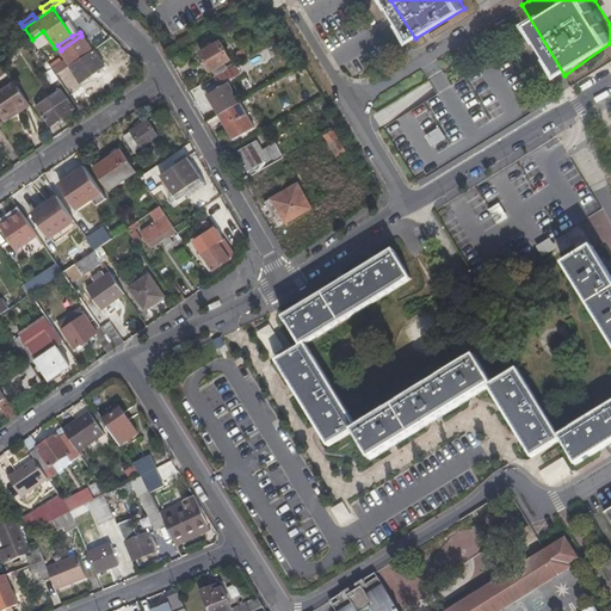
[(92,51),(81,36),(61,50),(72,66),(92,51)]
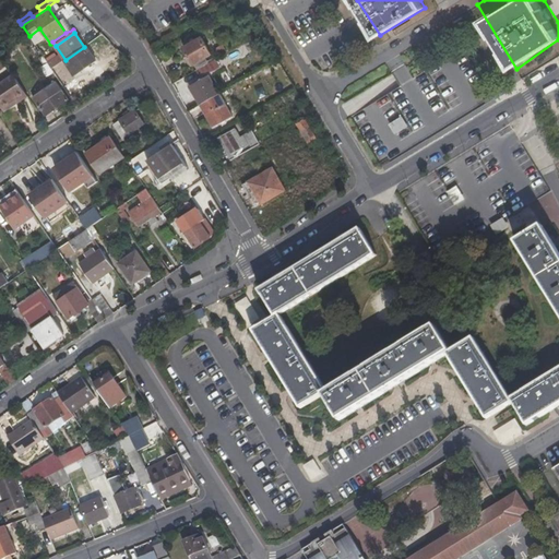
[(109,42),(103,35),(86,46),(95,58),(109,42)]
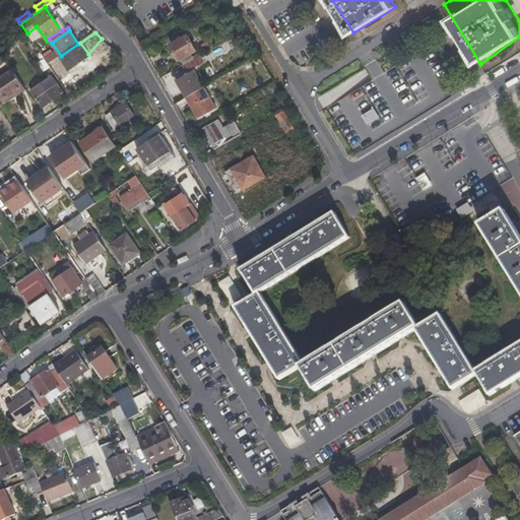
[(188,36),(172,45),(184,65),(194,60),(191,54),(196,51),(188,36)]
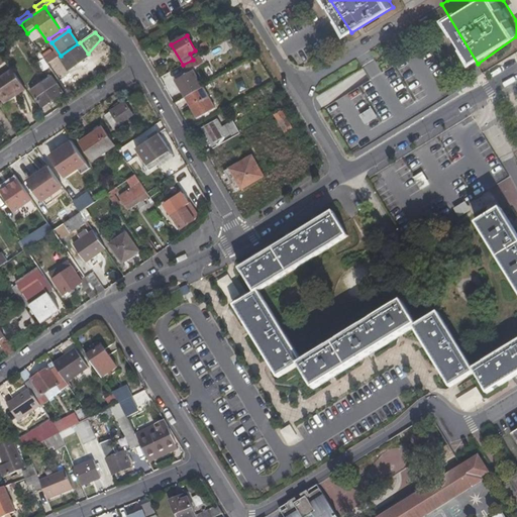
[(78,43),(61,56),(59,57),(70,71),(90,57),(88,54),(80,42),(78,43)]
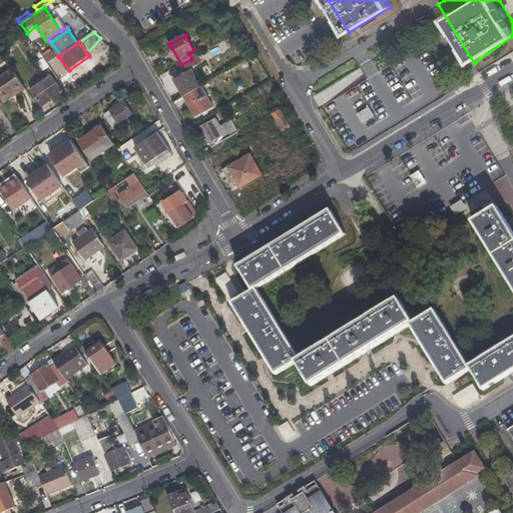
[(201,62),(197,55),(191,59),(181,64),(169,71),(184,96),(200,87),(191,69),(201,62)]
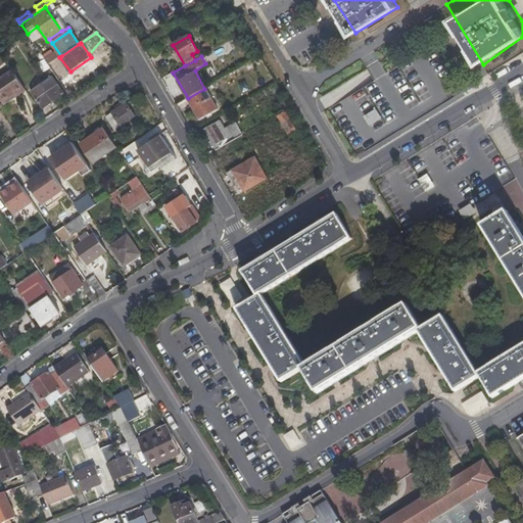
[(74,76),(93,61),(91,57),(70,72),(74,76)]
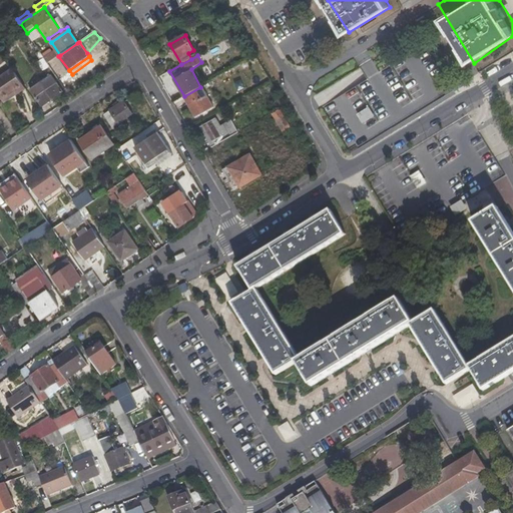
[(18,93),(26,88),(13,69),(0,77),(0,95),(3,100),(16,91),(18,93)]
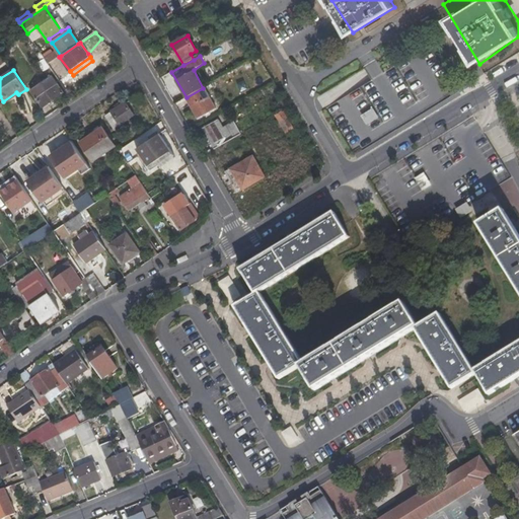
[(31,91),(43,107),(65,93),(54,76),(31,91)]
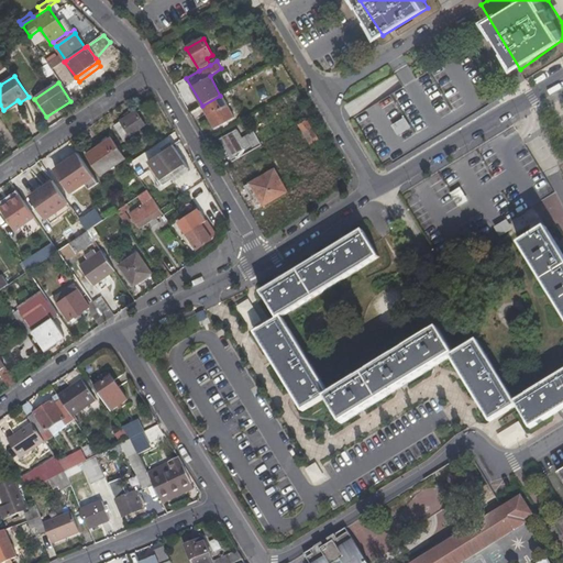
[(222,95),(220,96),(202,106),(214,129),(235,117),(222,95)]
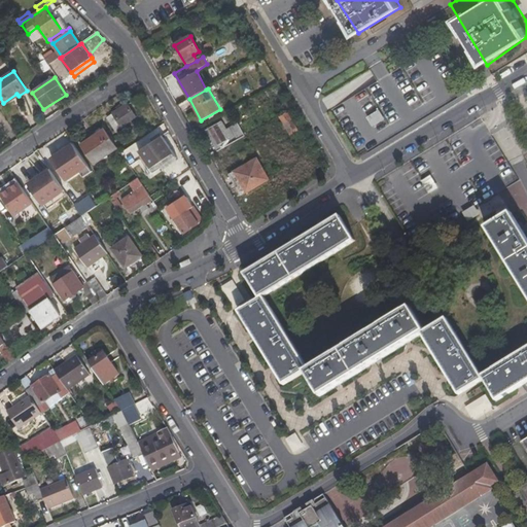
[(3,103),(5,106),(19,96),(16,94),(3,103)]
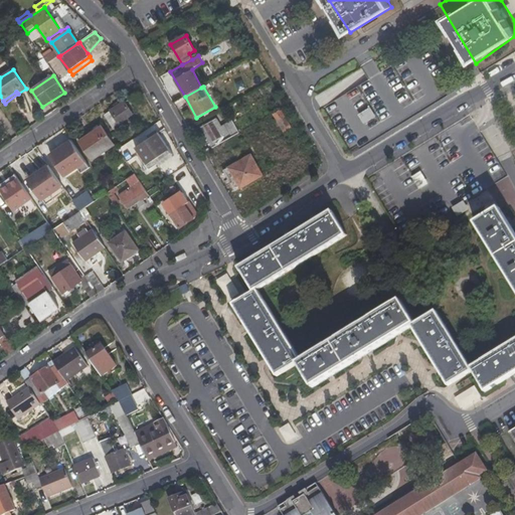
[(273,102),(277,109),(284,105),(280,98),(273,102)]
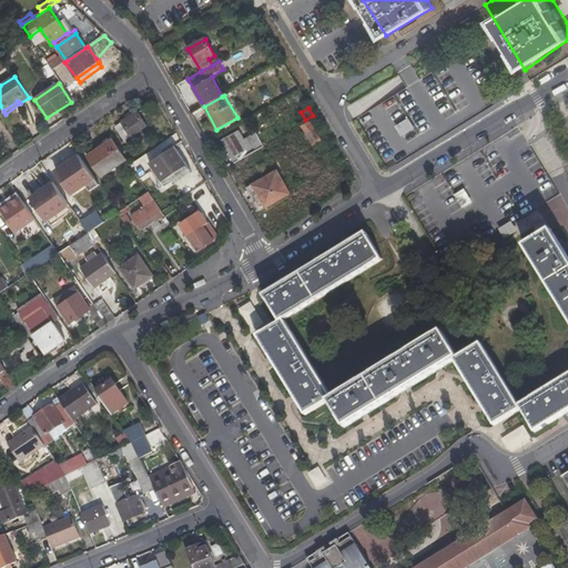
[(115,127),(125,141),(145,127),(137,112),(115,127)]
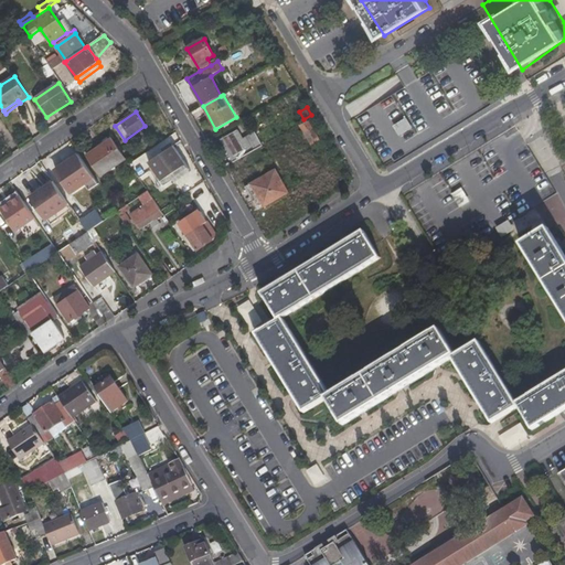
[(311,146),(319,141),(307,120),(299,125),(304,132),(300,134),(305,140),(307,139),(311,146)]
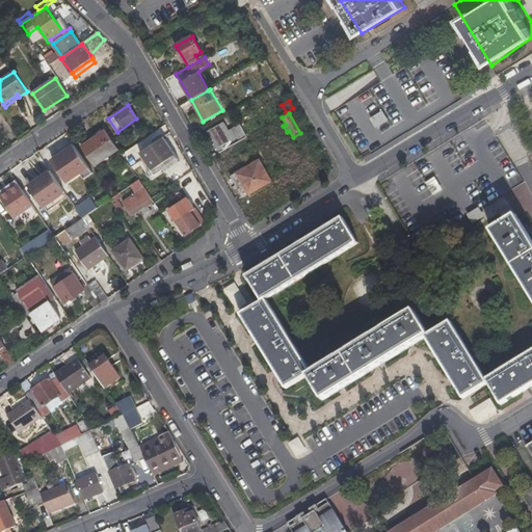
[(377,129),(389,122),(383,113),(372,121),(377,129)]
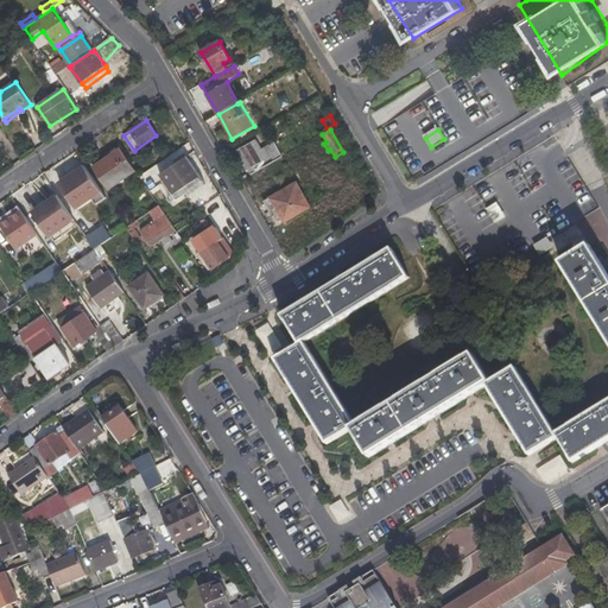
[(264,150),(263,149),(257,152),(252,143),(241,149),(245,156),(241,158),(248,171),(279,153),(276,150),(277,149),(274,144),(264,150)]
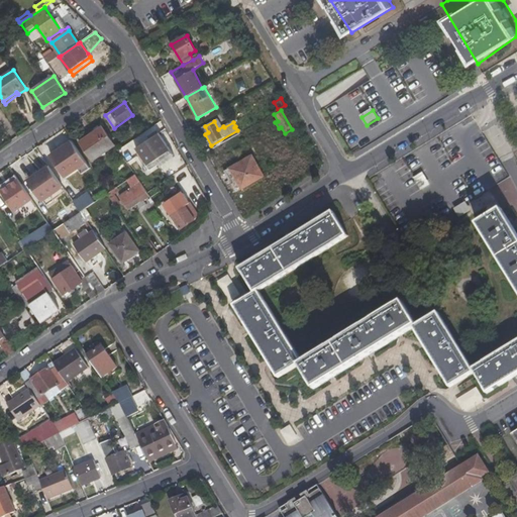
[(93,160),(115,144),(103,127),(81,142),(93,160)]
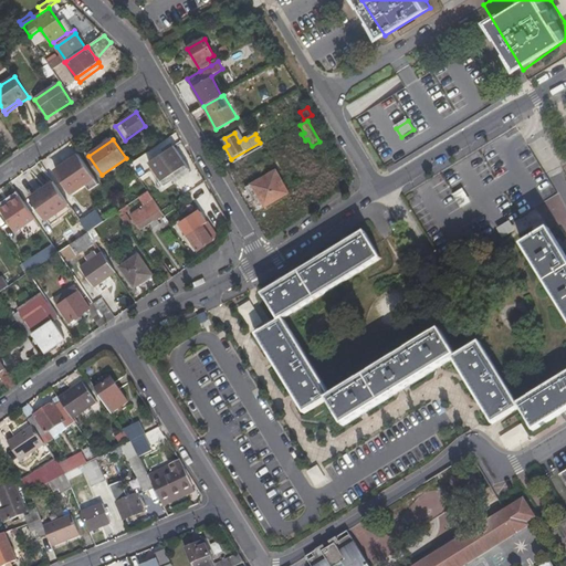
[(149,164),(161,181),(187,165),(175,146),(149,164)]
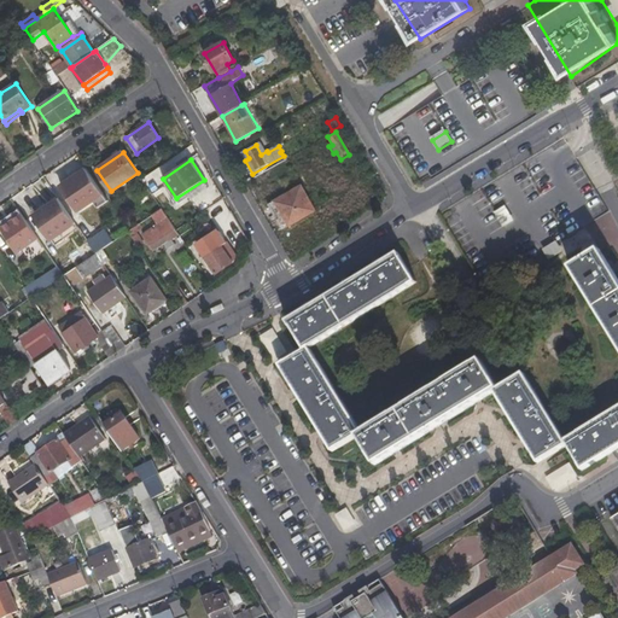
[(86,170),(58,190),(79,220),(106,200),(86,170)]
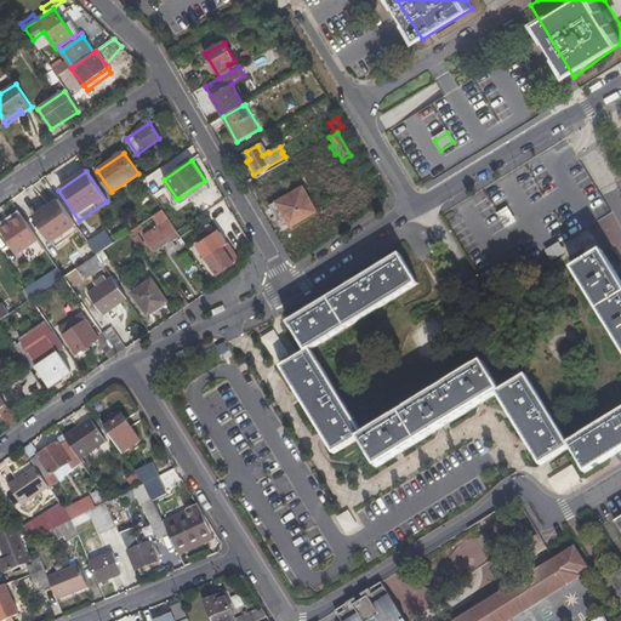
[(181,205),(209,186),(205,181),(177,199),(181,205)]
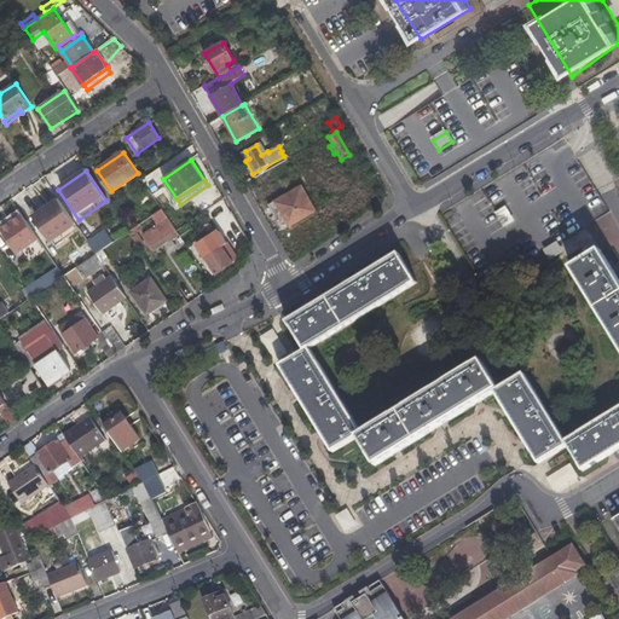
[(275,203),(287,226),(317,209),(304,186),(275,203)]
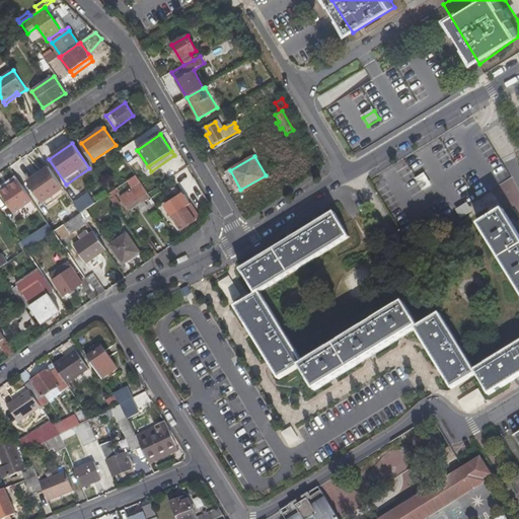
[(52,169),(50,166),(35,176),(39,178),(52,169)]
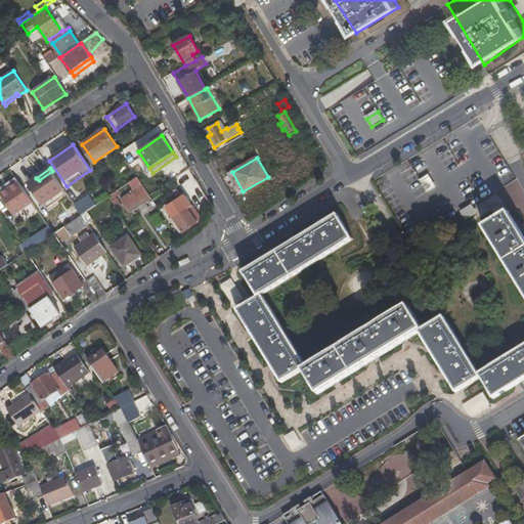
[(52,171),(39,180),(36,178),(31,181),(31,185),(47,209),(69,194),(52,171)]
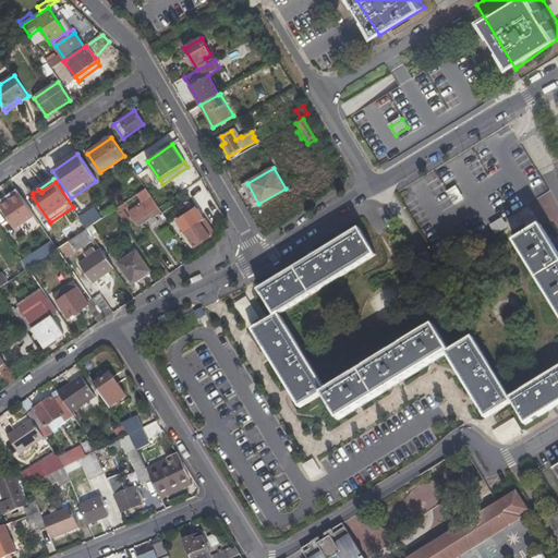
[(152,197),(146,189),(137,195),(143,204),(152,197)]
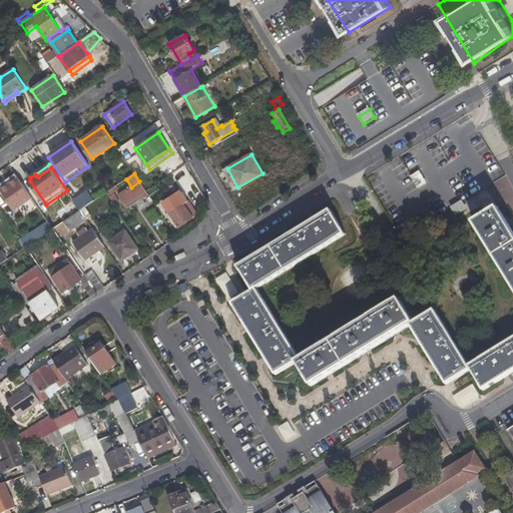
[(0,187),(1,189),(18,177),(15,174),(0,183),(0,187)]
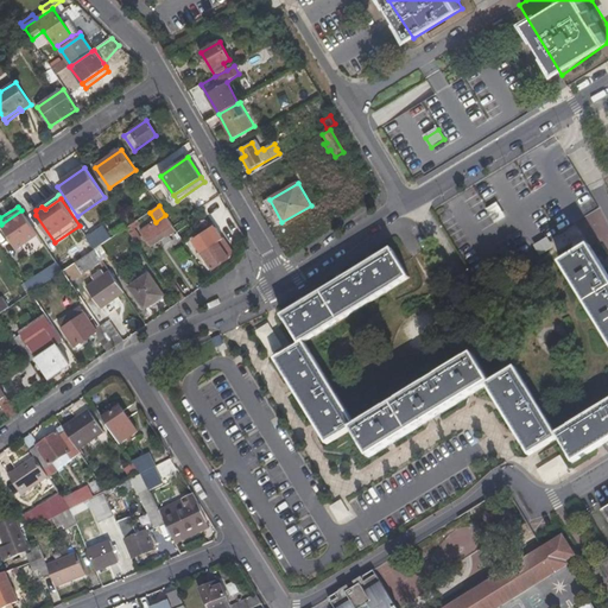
[(488,210),(494,225),(502,221),(496,208),(488,210)]
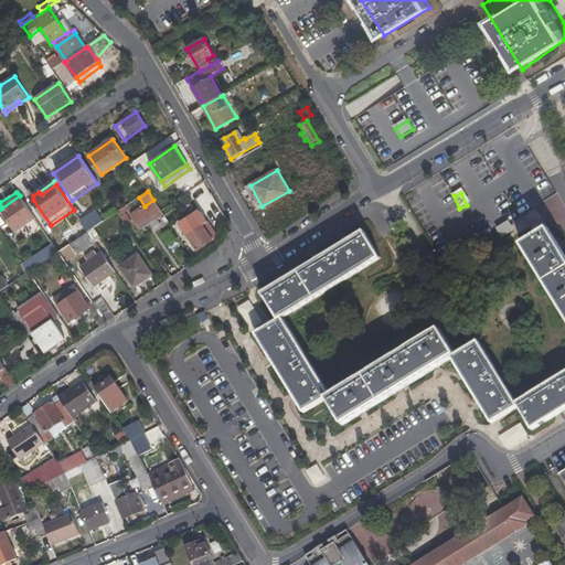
[(226,222),(227,221),(212,194),(206,198),(208,200),(204,202),(210,212),(214,211),(222,224),(226,222)]
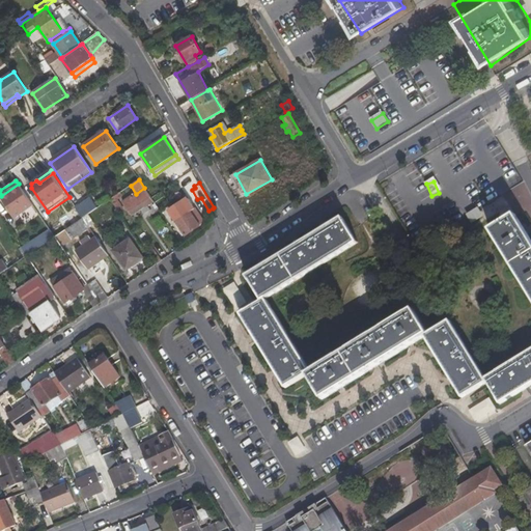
[(15,217),(33,204),(19,184),(1,196),(15,217)]
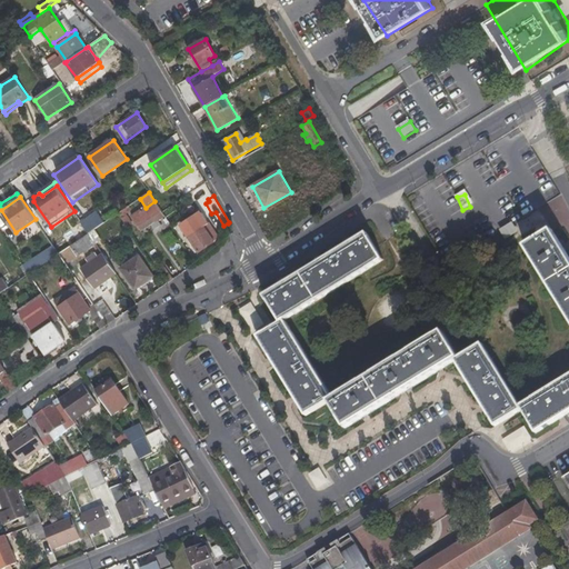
[(163,212),(155,201),(146,208),(132,216),(141,229),(165,215),(163,212)]
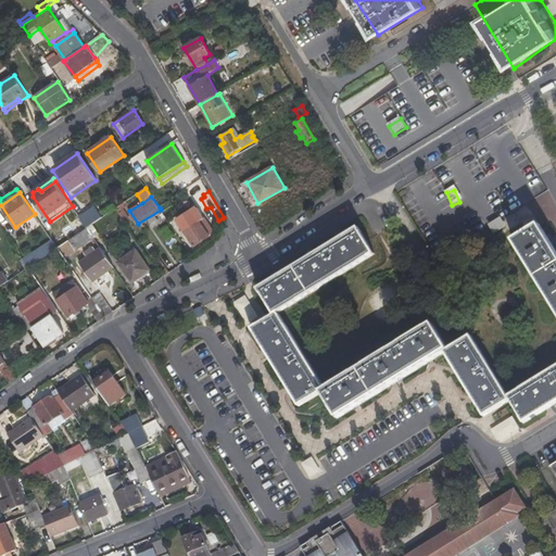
[(87,228),(116,209),(112,202),(97,213),(93,209),(80,217),(87,228)]
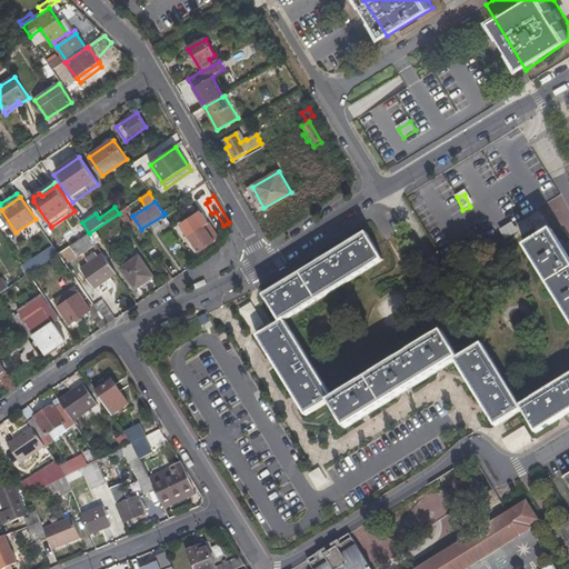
[(131,210),(129,207),(119,213),(129,228),(133,225),(127,215),(131,210)]
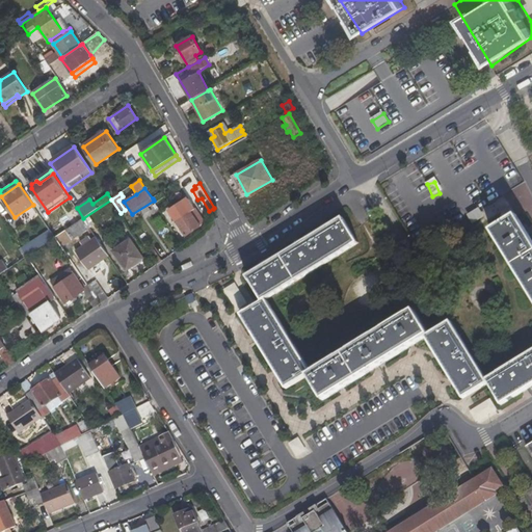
[(167,214),(186,241),(208,225),(188,198),(167,214)]
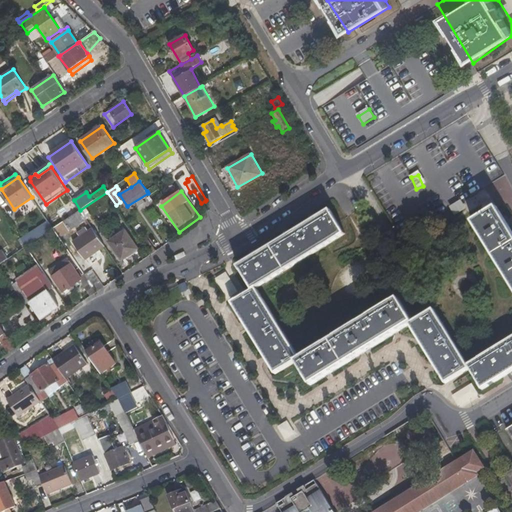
[(92,204),(95,209),(101,205),(98,200),(92,204)]
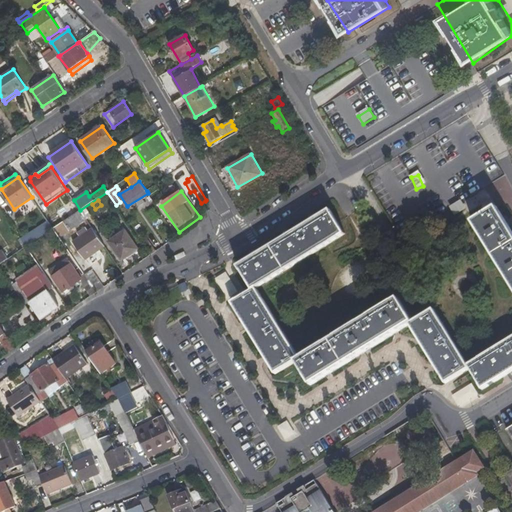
[(473,223),(511,286),(511,231),(497,207),(473,223)]
